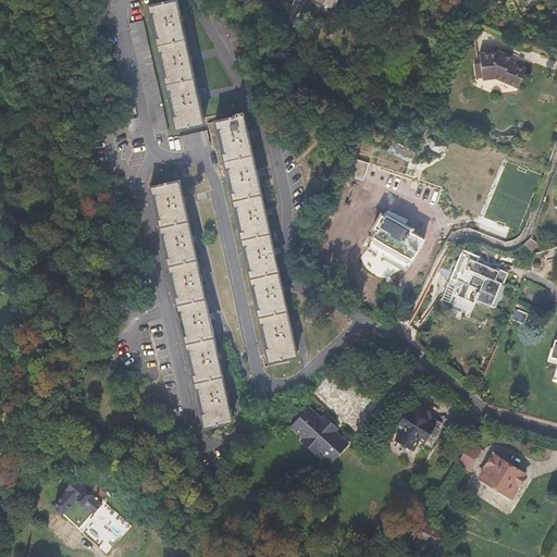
[(175,0),(174,0),(147,5),(174,130),(203,123),(175,0)]
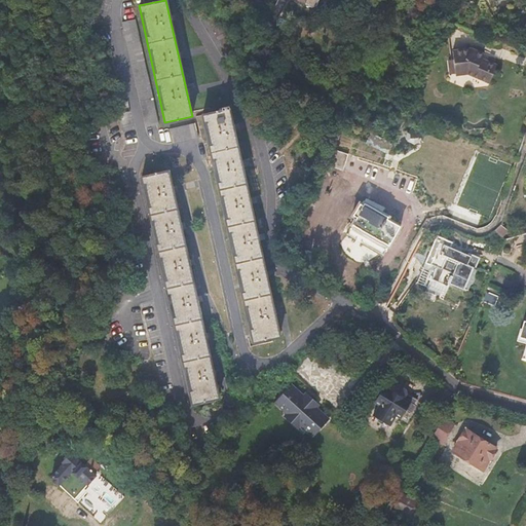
[(427,10),(418,6),(414,15),(424,20),(427,10)]
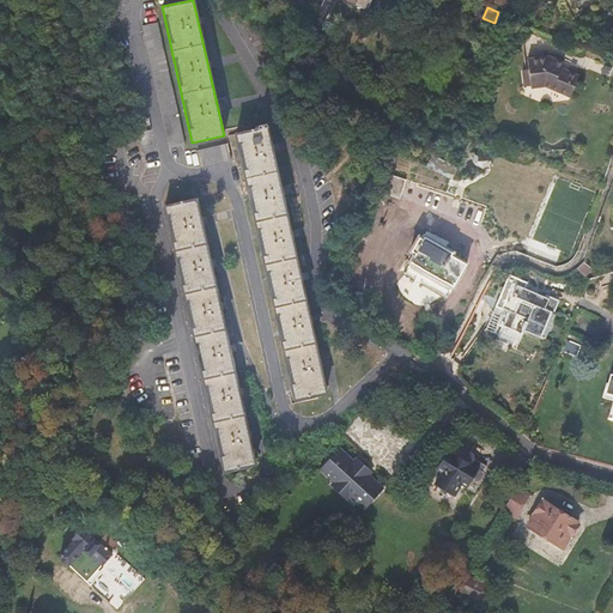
[(281,62),(254,13),(240,22),(267,68),(281,62)]
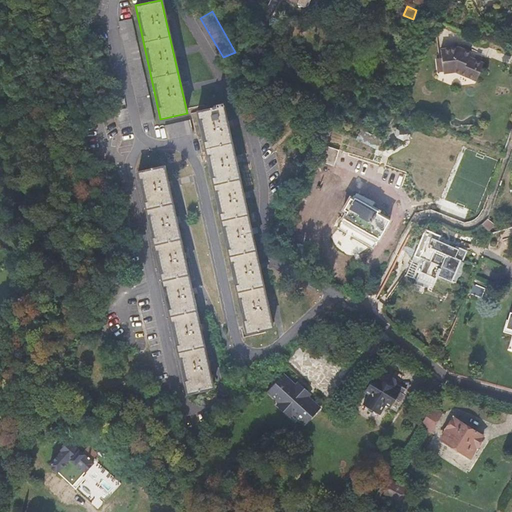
[(432,34),(438,20),(431,17),(424,30),(432,34)]
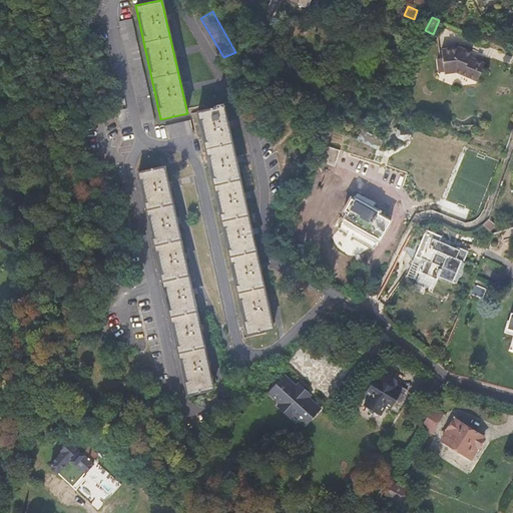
[(443,48),(444,58),(445,71),(456,70),(477,80),(485,63),(471,57),(472,52),(459,47),(443,48)]
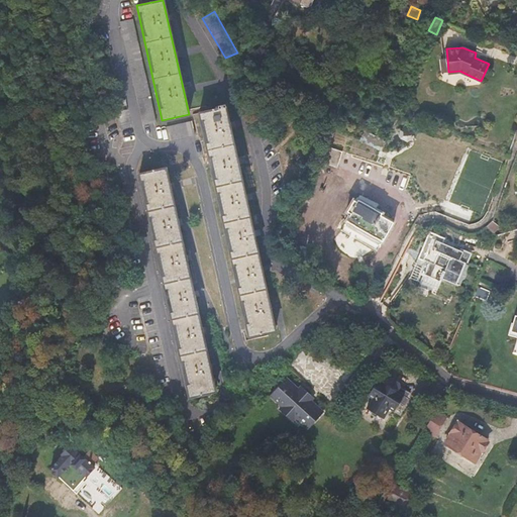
[(218,104),(218,108),(199,113),(206,148),(248,335),(274,330),(249,216),(224,103),(218,104)]
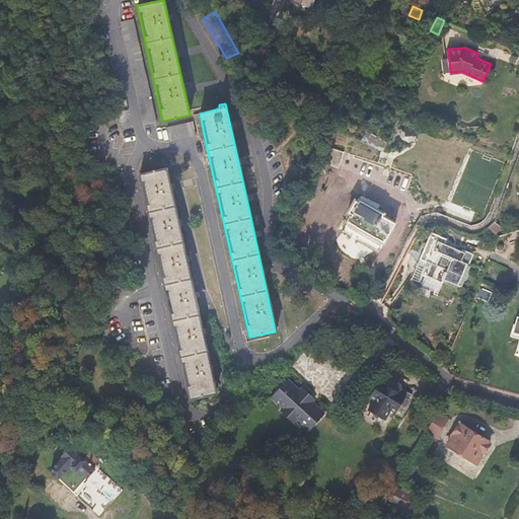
[(193,122),(167,127),(170,141),(196,135),(193,122)]
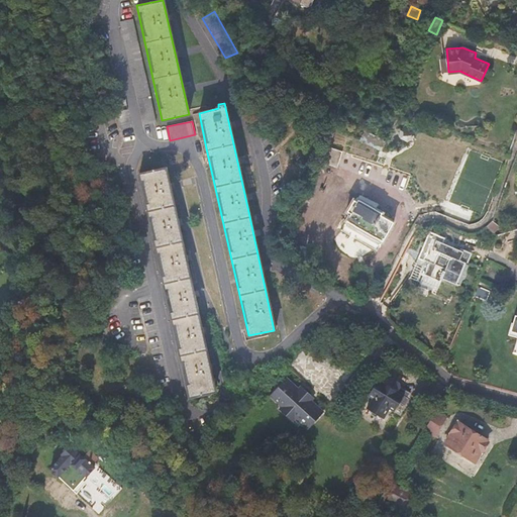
[(365,132),(360,140),(380,150),(381,150),(385,141),(365,132)]
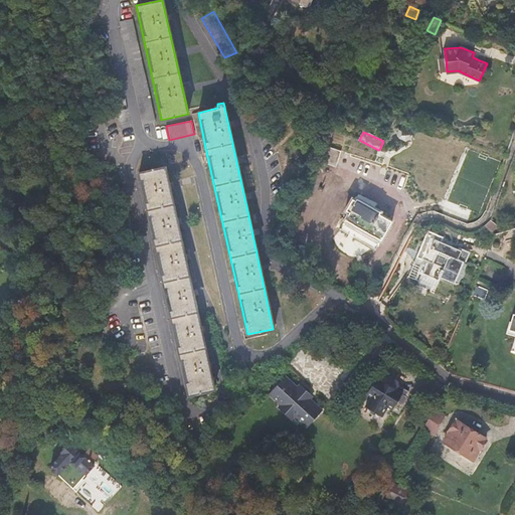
[(325,146),(320,161),(336,166),(341,151),(325,146)]
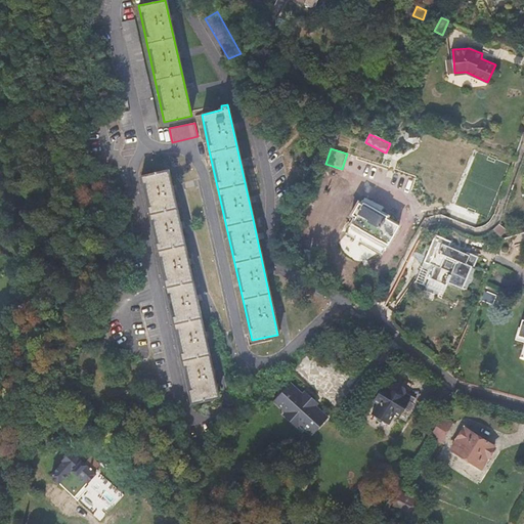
[(167,170),(140,175),(163,277),(191,401),(217,395),(182,237),(167,170)]
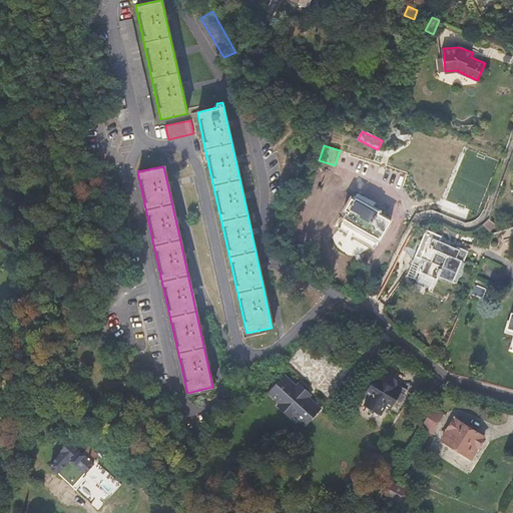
[(449,210),(453,204),(439,195),(433,203),(448,212),(449,210)]
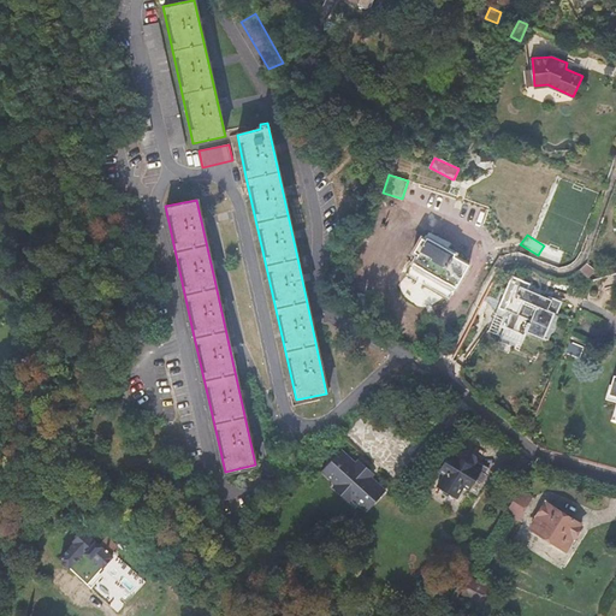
[(409,267),(454,291),(468,265),(454,256),(455,254),(426,237),(425,241),(420,238),(412,253),(416,254),(409,267)]
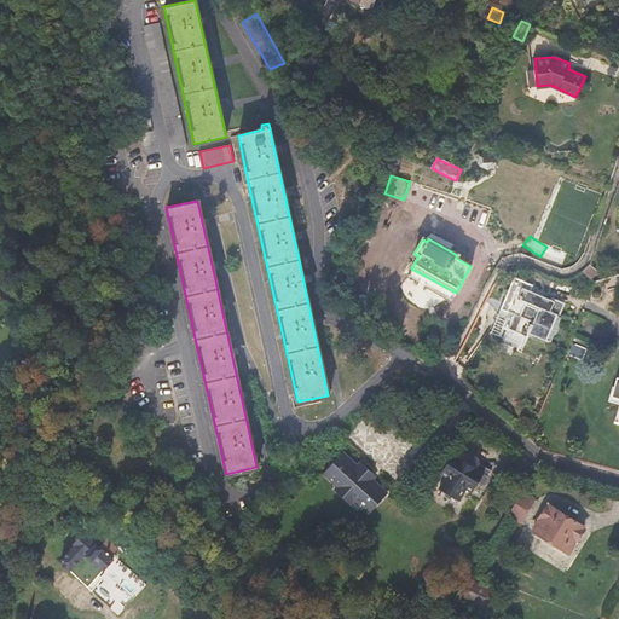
[(541,256),(537,262),(562,271),(573,267),(576,266),(542,254),(541,256)]
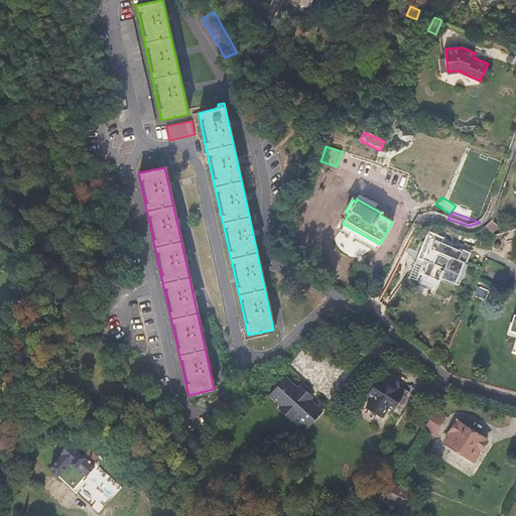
[(488,224),(486,225),(492,230),(498,224),(492,219),(488,224)]
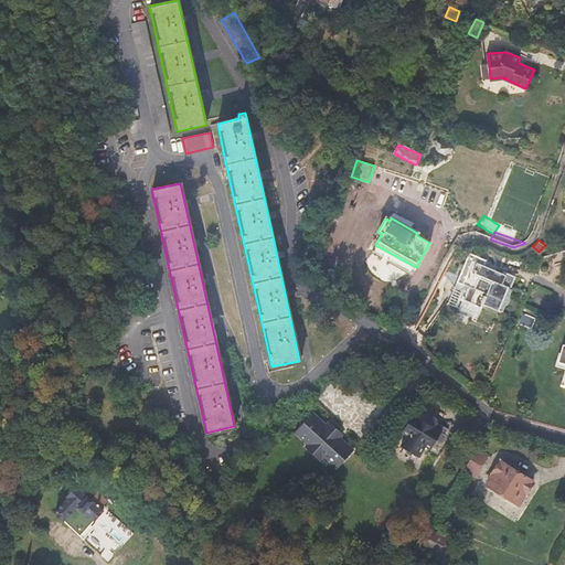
[(515,276),(503,272),(502,273),(471,260),(461,285),(465,287),(460,298),(479,306),(481,304),(498,310),(508,288),(510,288),(515,276)]
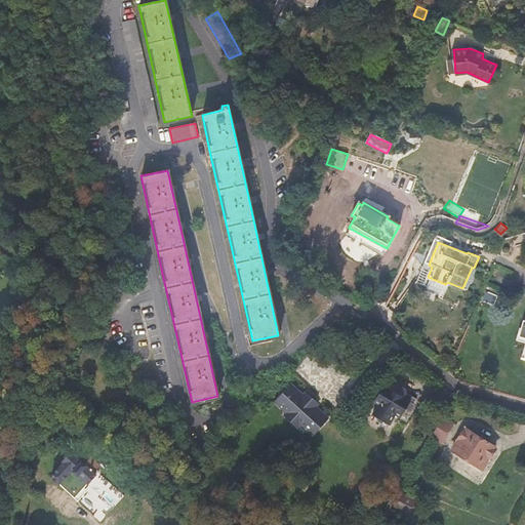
[(342,335),(333,330),(328,338),(336,344),(342,335)]
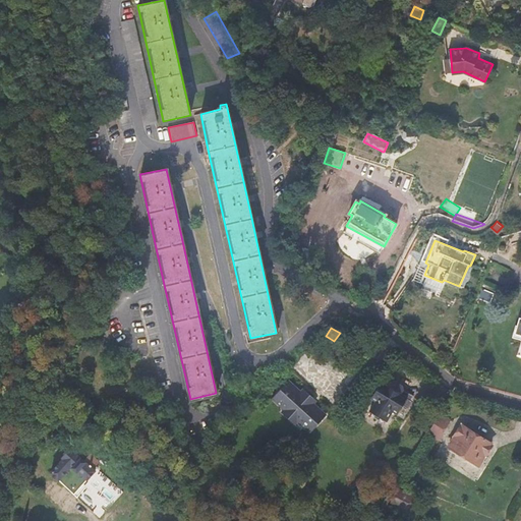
[(292,372),(276,389),(288,401),(285,403),(298,415),(300,413),(311,424),(329,408),(316,397),(320,393),(307,381),(303,384),(292,372)]
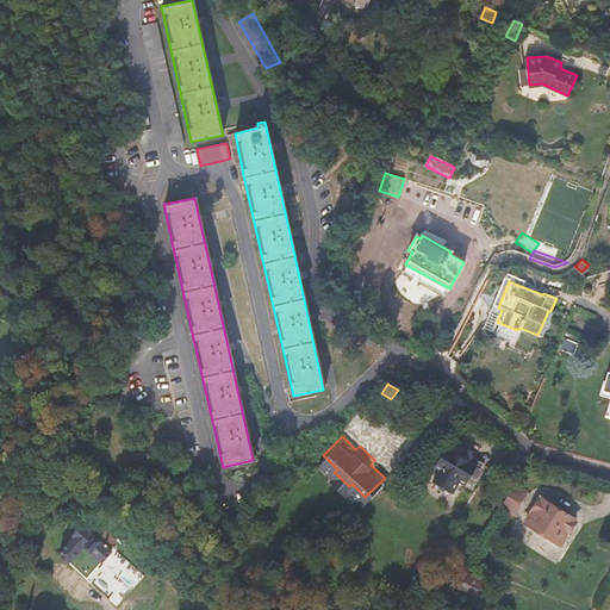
[(436,460),(442,464),(431,481),(450,493),(459,481),(465,485),(471,475),(474,478),(477,477),(480,473),(480,470),(484,464),(471,455),(471,452),(460,446),(456,446),(452,453),(444,448),(436,460)]
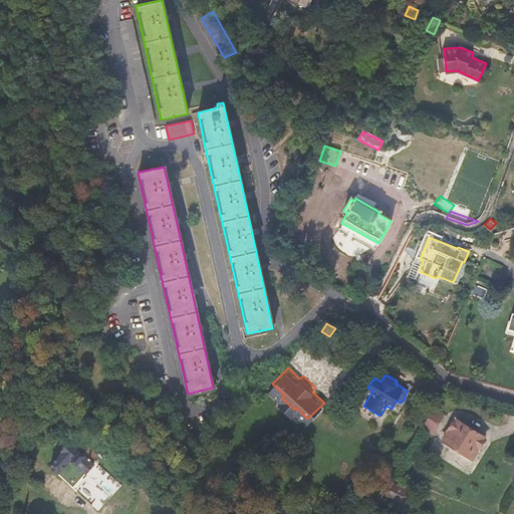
[(441,412),(433,408),(422,426),(430,432),(441,412)]
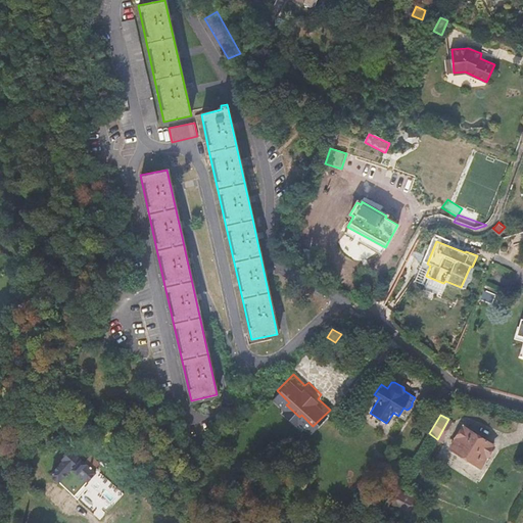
[(195,423),(182,426),(184,438),(197,435),(195,423)]
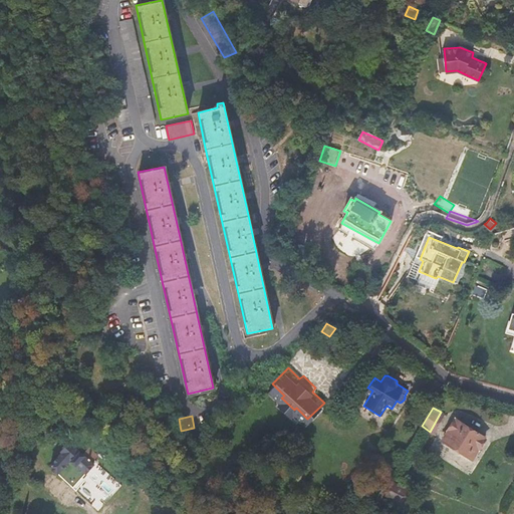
[(483,438),(454,420),(441,440),(471,458),(483,438)]
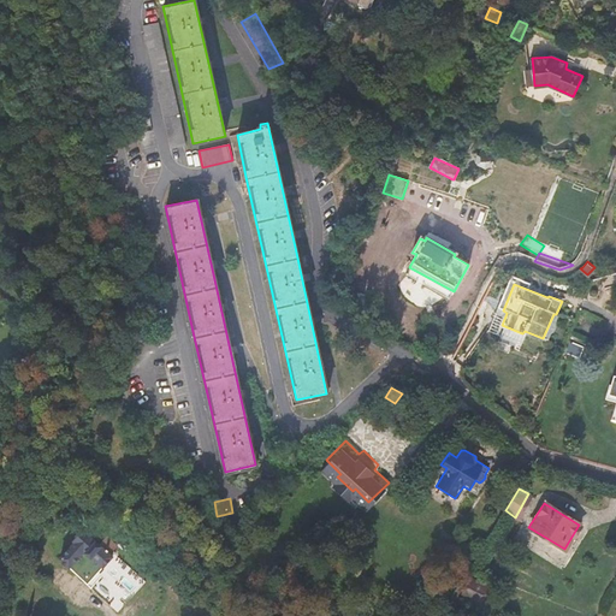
[(471,515),(471,504),(460,504),(460,515),(471,515)]
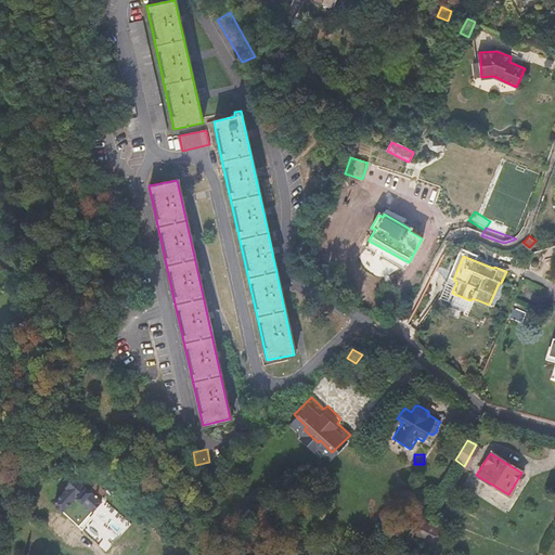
[(68,515),(81,529),(105,504),(101,500),(99,498),(89,489),(75,476),(66,486),(67,487),(53,502),(68,515)]
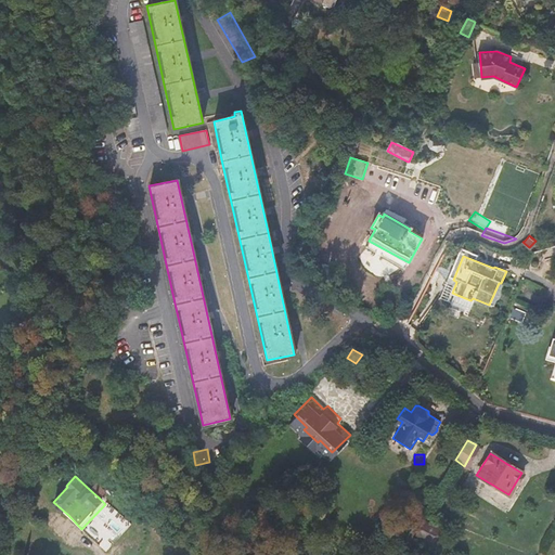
[(99,498),(105,491),(95,482),(89,489),(99,498)]
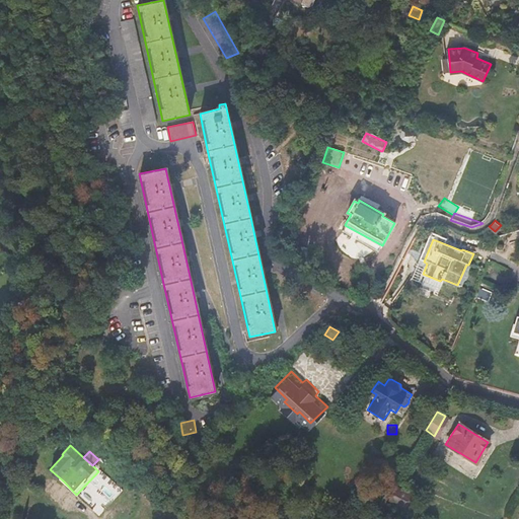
[(406,489),(396,484),(389,499),(398,504),(406,489)]
